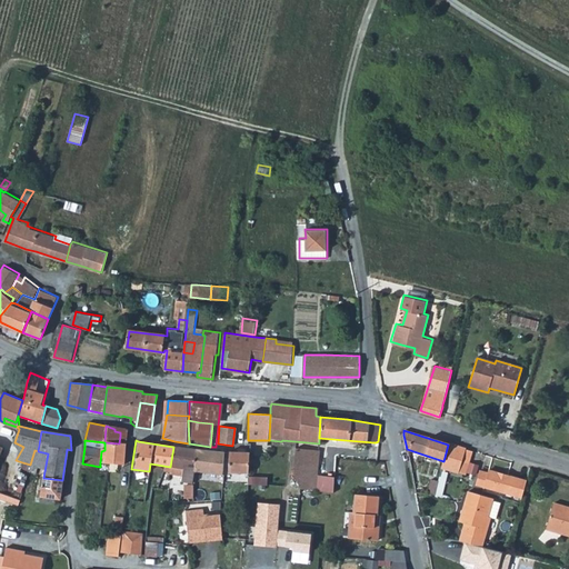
[(101,451),(100,462),(123,465),(126,443),(119,443),(105,442),(105,450),(101,451)]
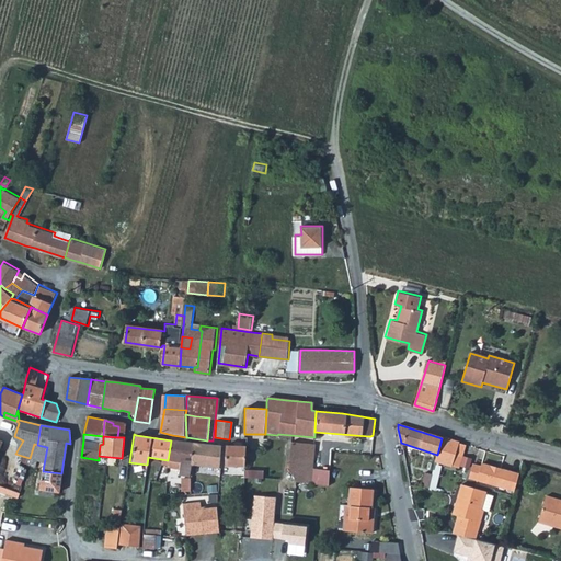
[(442,438),(437,455),(435,461),(446,465),(453,466),(457,450),(459,443),(442,438)]
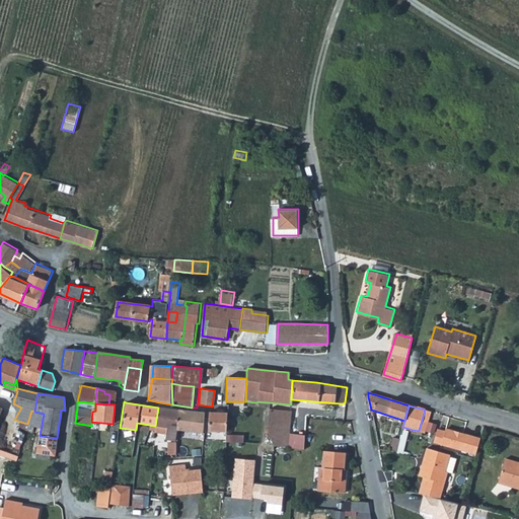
[(179,411),(158,408),(155,426),(154,431),(154,433),(168,436),(167,441),(177,442),(178,430),(179,411)]
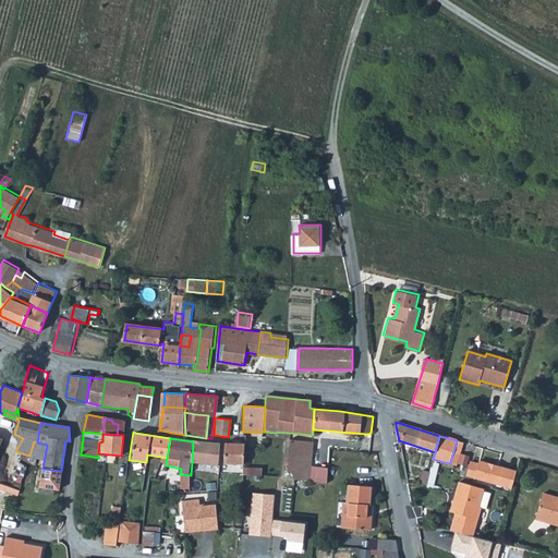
[(463,443),(457,440),(455,448),(450,463),(457,465),(461,451),(463,443)]
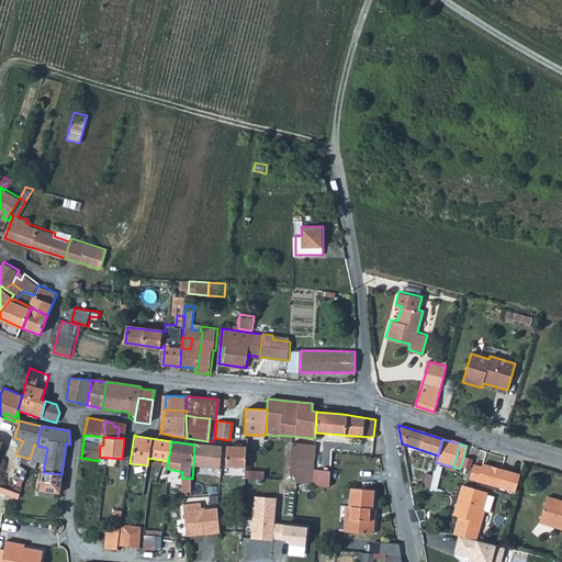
[(34,445),(30,459),(27,464),(29,465),(34,468),(36,462),(44,465),(47,448),(37,446),(34,445)]
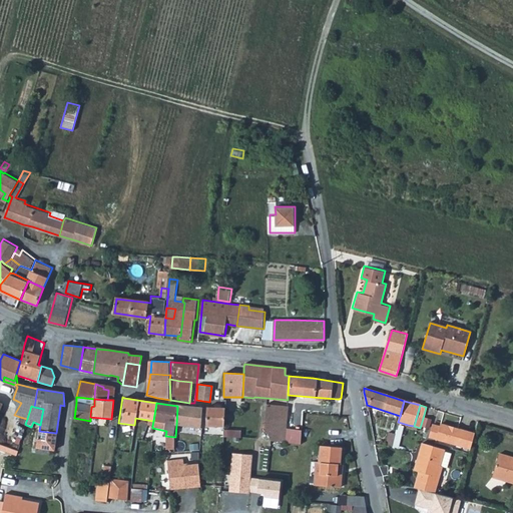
[(191,407),(177,406),(176,425),(199,429),(200,420),(190,418),(191,407)]
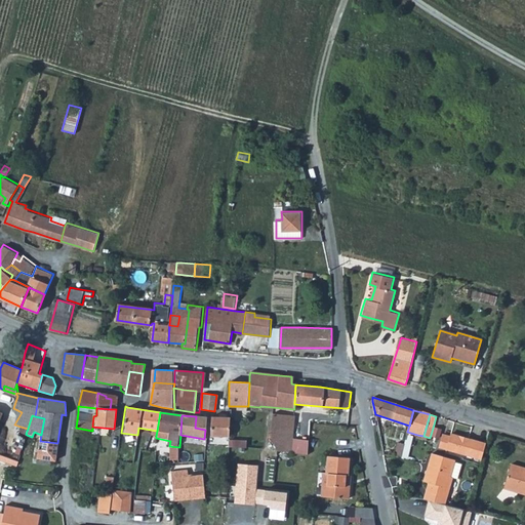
[(272,415),(270,434),(290,436),(293,417),(272,415)]
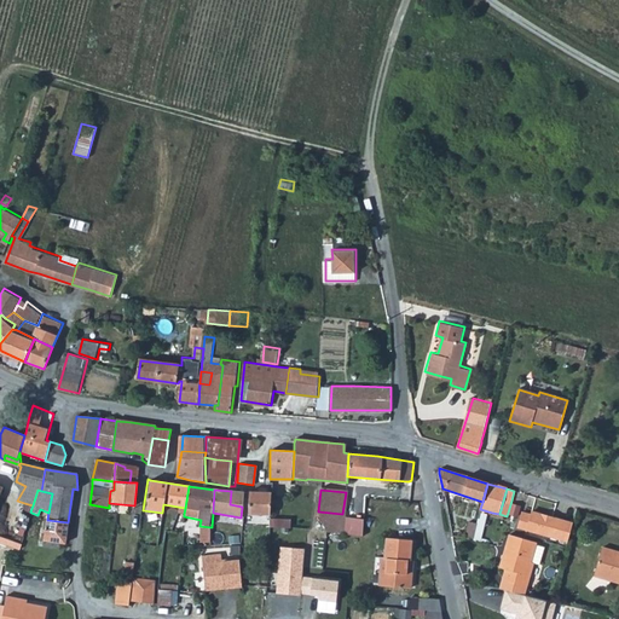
[(243,492),(231,491),(230,504),(242,507),(243,492)]
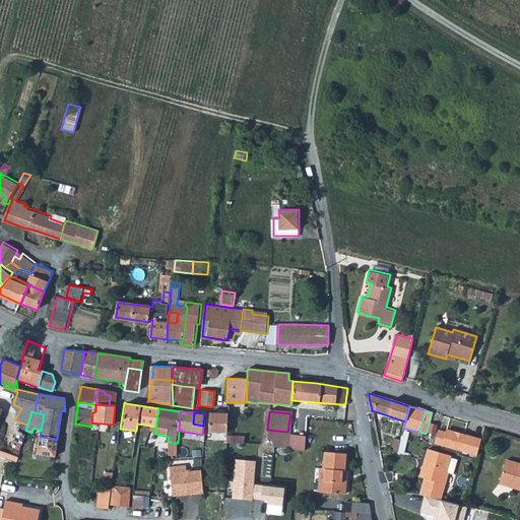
[(225,433),(225,414),(209,413),(208,432),(225,433)]
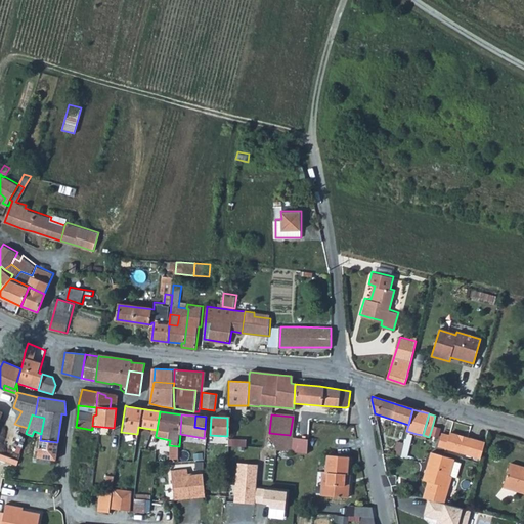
[(269,433),(275,448),(276,448),(276,450),(288,452),(290,435),(269,433)]
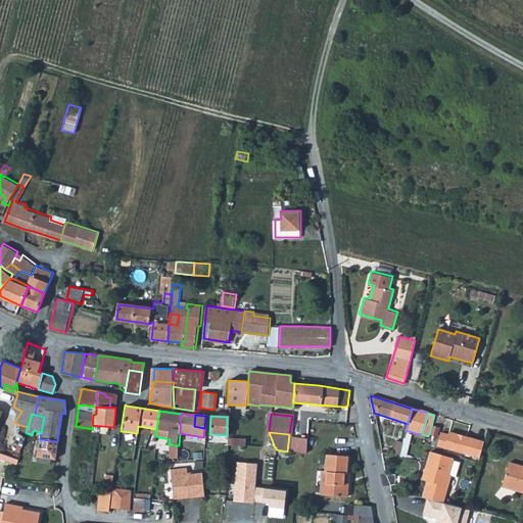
[(484,443),(449,434),(448,436),(440,434),(437,446),(479,459),(484,443)]
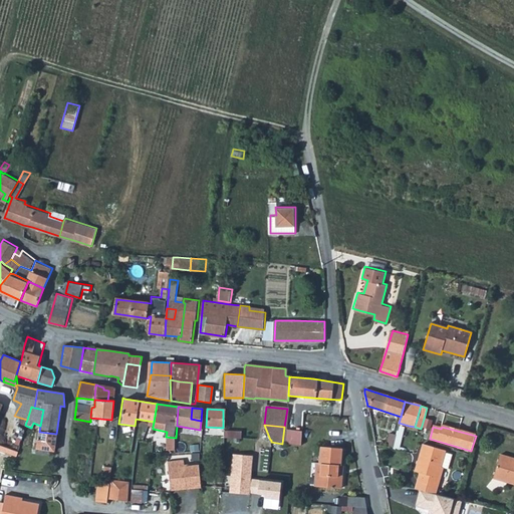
[(56,434),(39,432),(38,433),(36,449),(54,451),(56,434)]
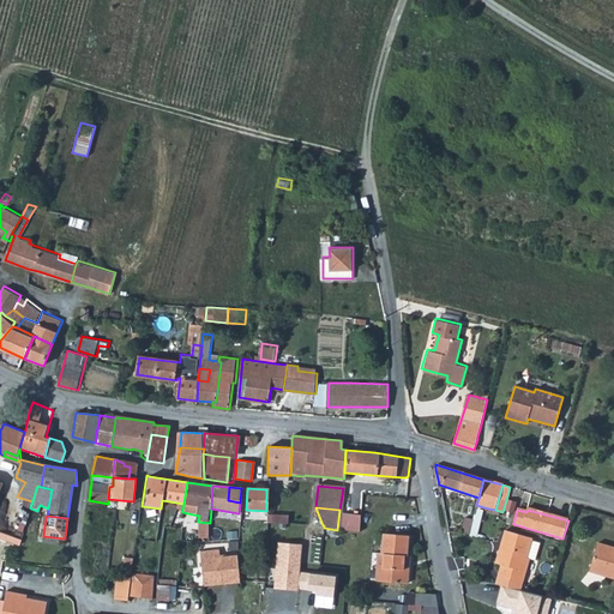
[(465,519),(462,535),(470,536),(474,522),(465,519)]
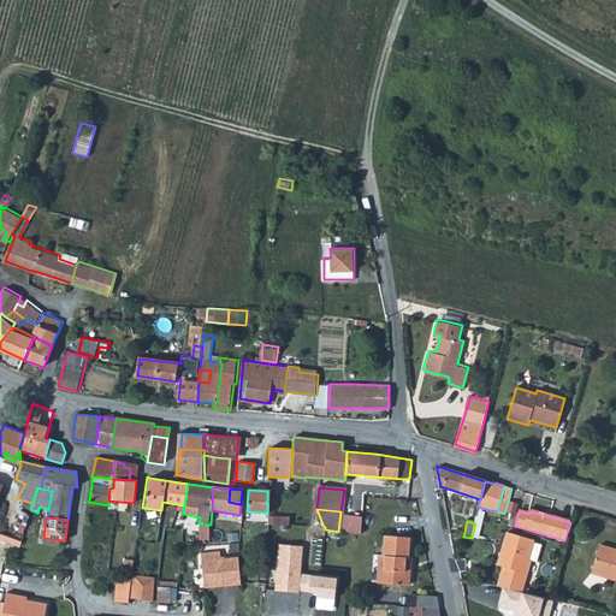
[(504,555),(501,567),(503,568),(498,584),(522,592),(531,563),(535,564),(542,544),(508,533),(502,554),(504,555)]
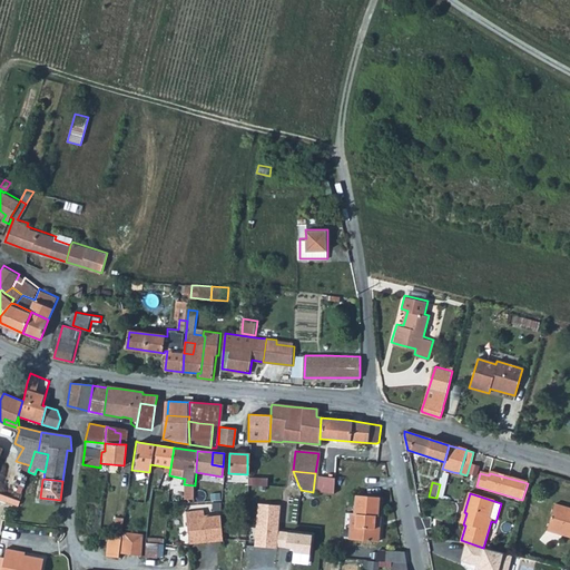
[(350,512),(349,527),(353,528),(352,540),(377,542),(380,516),(375,516),(377,497),(354,494),(353,512),(350,512)]
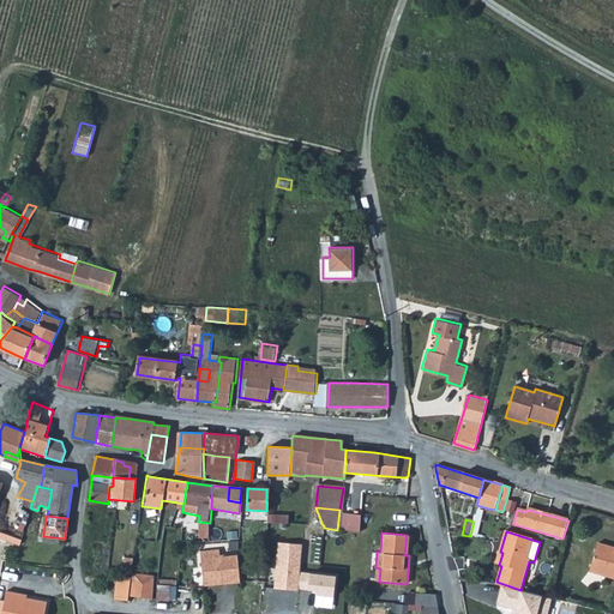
[(302,545),(277,542),(275,587),(299,589),(300,572),(302,545)]
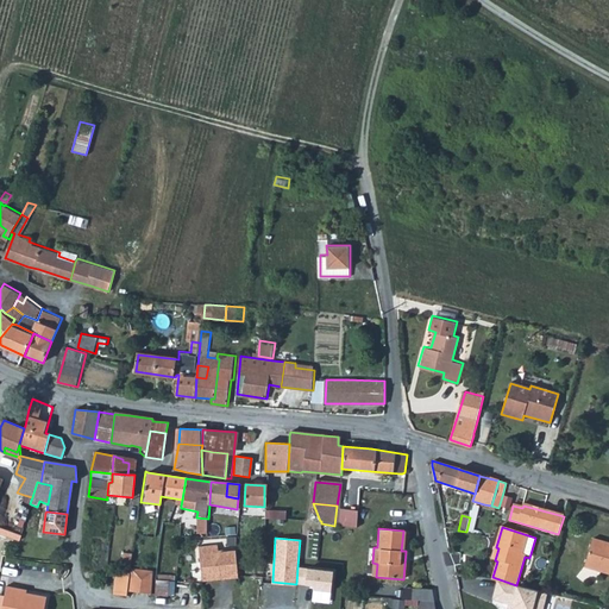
[(608,547),(591,542),(584,566),(608,573),(608,547)]
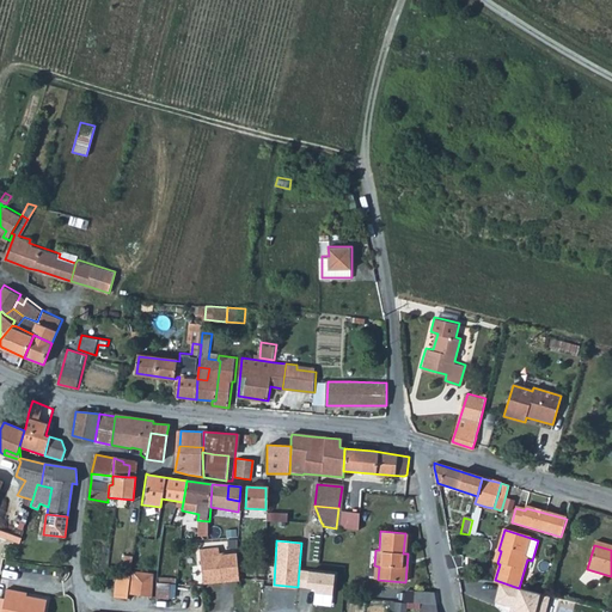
[(219,554),(219,549),(199,549),(202,583),(238,581),(237,560),(219,560),(219,554)]
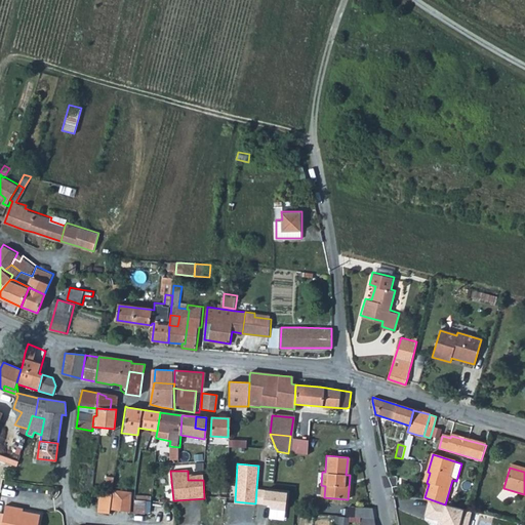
[(107,477),(104,496),(111,497),(112,490),(114,478),(107,477)]
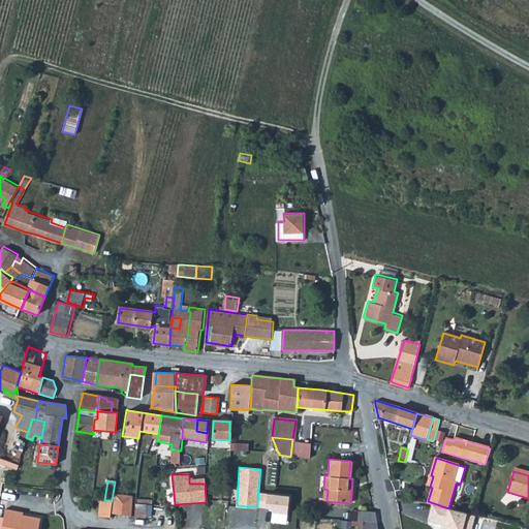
[(289,495),(258,493),(257,507),(271,508),(270,522),(286,523),(289,495)]
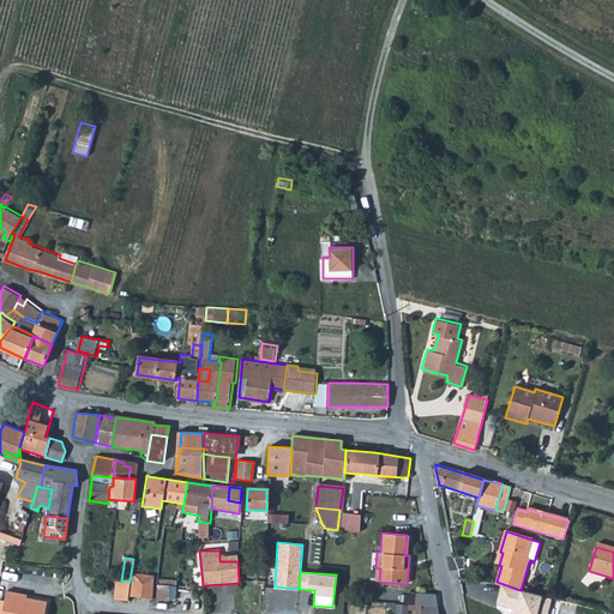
[(131,573),(130,582),(128,597),(152,600),(155,576),(131,573)]
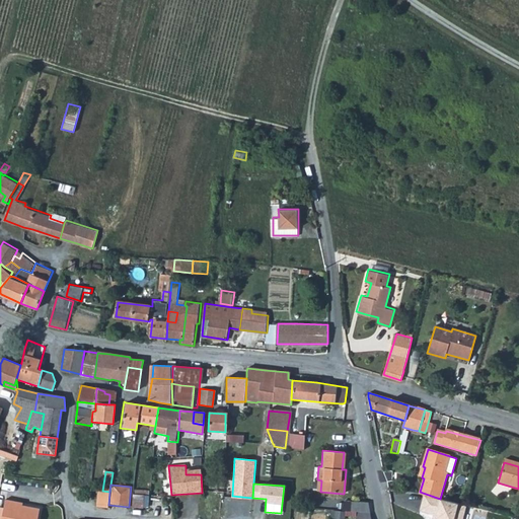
[(102,491),(98,490),(96,508),(107,509),(108,505),(109,492),(102,491)]
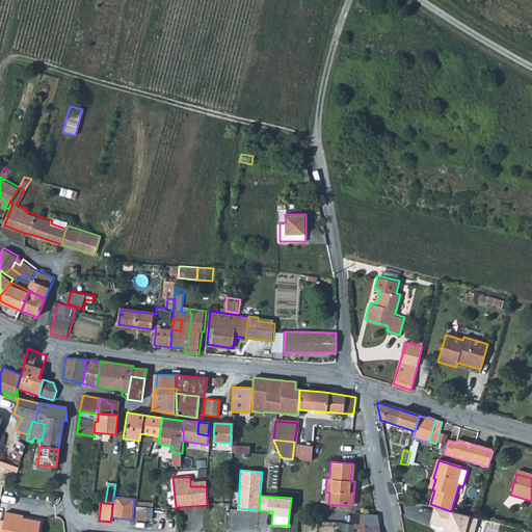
[(136,507),(134,520),(145,521),(147,514),(152,514),(152,508),(136,507)]
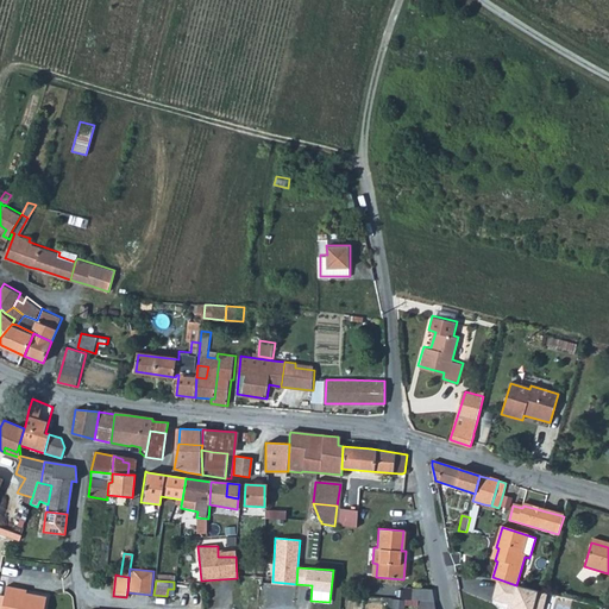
[(541,608),(545,595),(498,582),(494,598),(513,604),(510,608),(508,608),(541,608)]
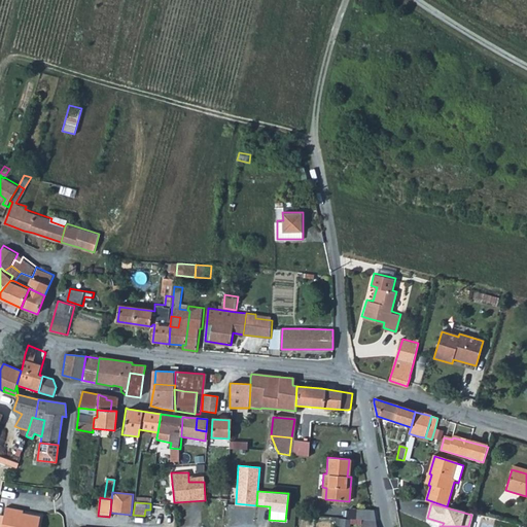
[(0,516),(0,526),(36,526),(38,518),(20,515),(15,514),(16,511),(4,508),(2,517),(0,516)]
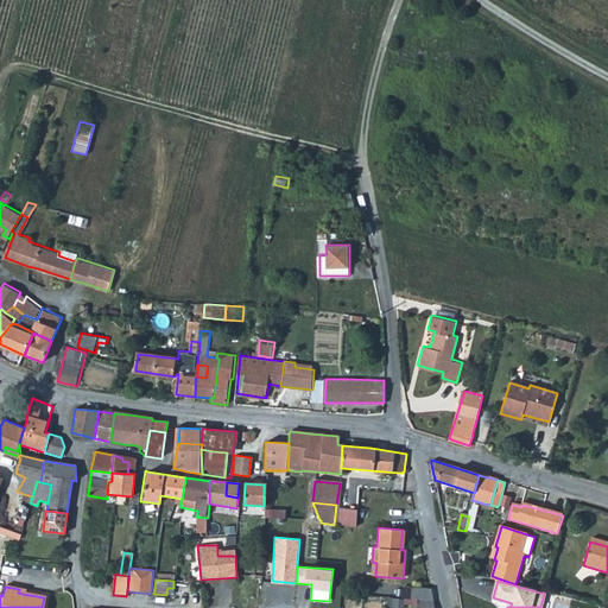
[(412,588),(411,600),(417,600),(432,601),(430,589),(412,588)]
